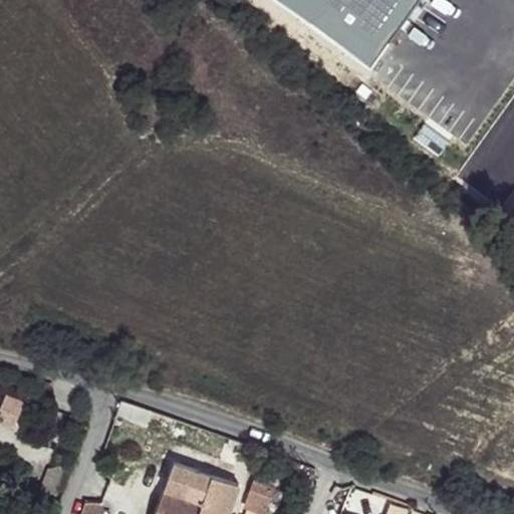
[(425,0),(259,0),(372,71),(425,0)]
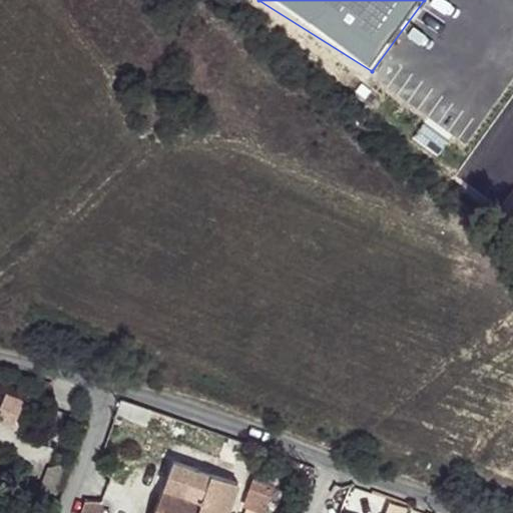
[(155,512),(228,512),(239,484),(175,461),(155,512)]
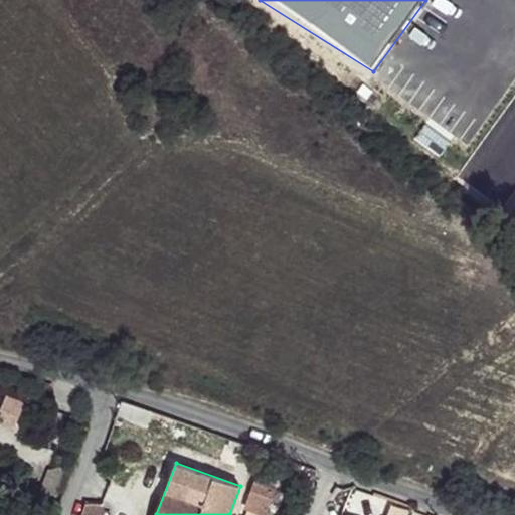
[(53,504),(66,471),(57,468),(48,470),(38,499),(53,504)]
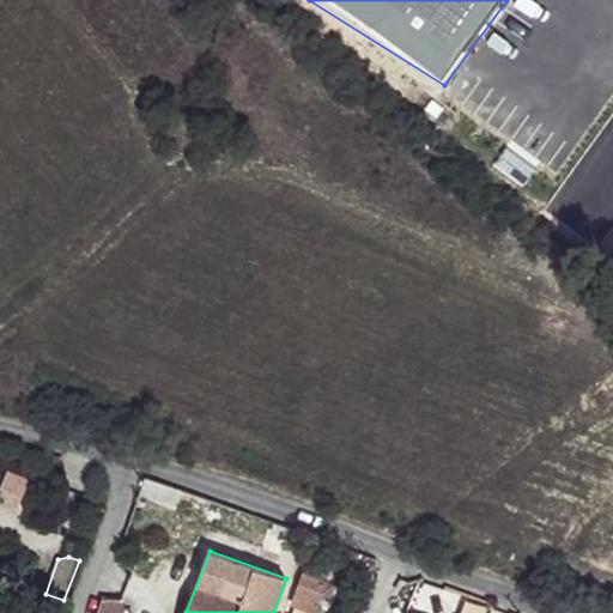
[(304,574),(292,605),(315,612),(326,582),(304,574)]
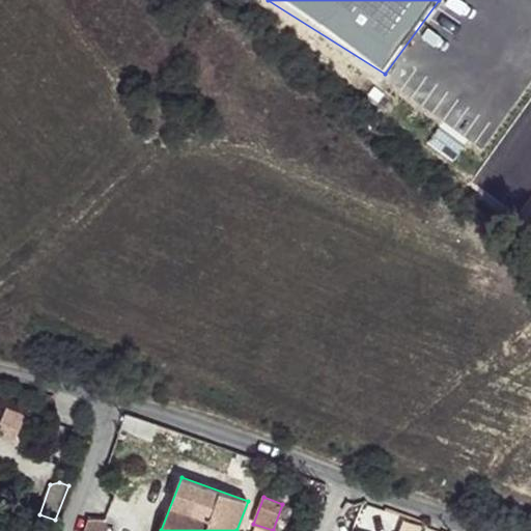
[(88,519),(84,530),(107,530),(106,520),(88,519)]
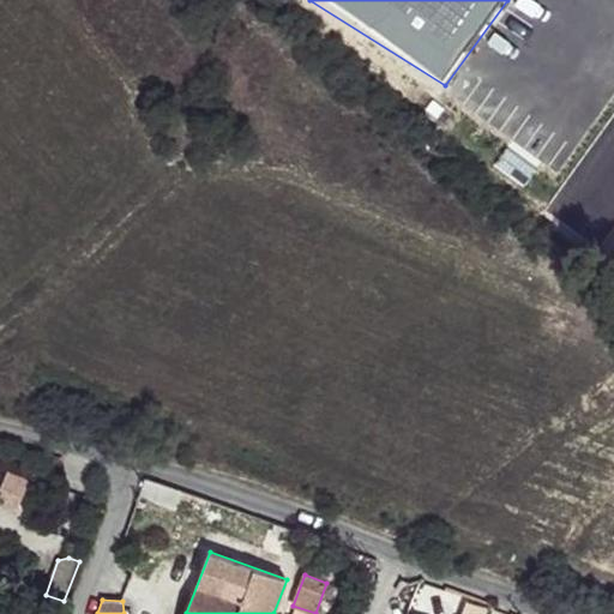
[(467,602),(462,613),(481,613),(485,608),(467,602)]
